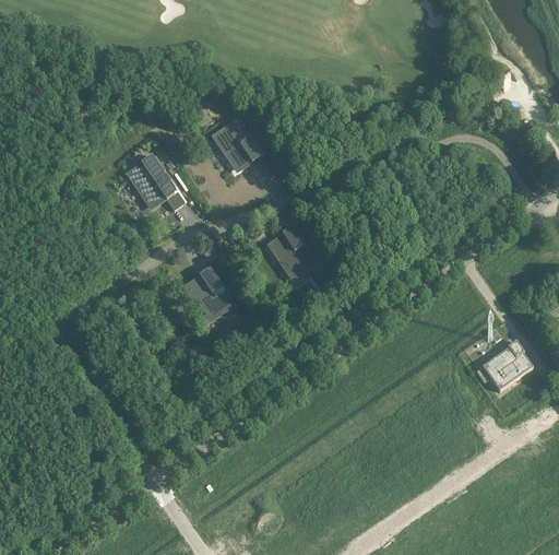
[(510,68),(498,78),(504,86),(516,77),(510,68)]
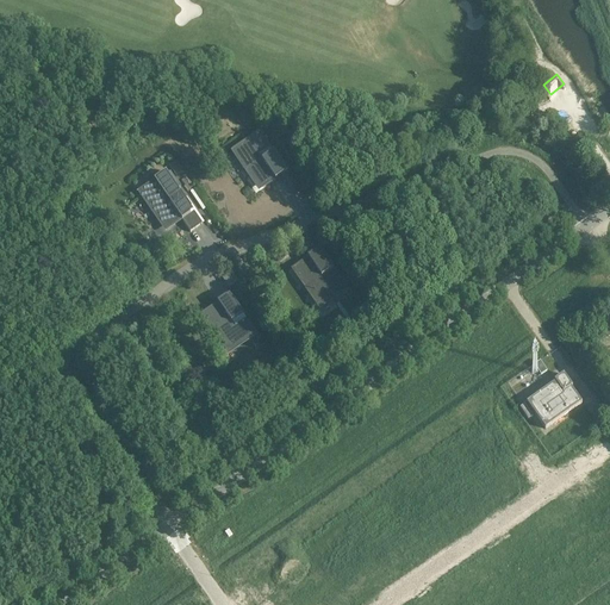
[(597,130),(597,116),(586,116),(586,130),(597,130)]
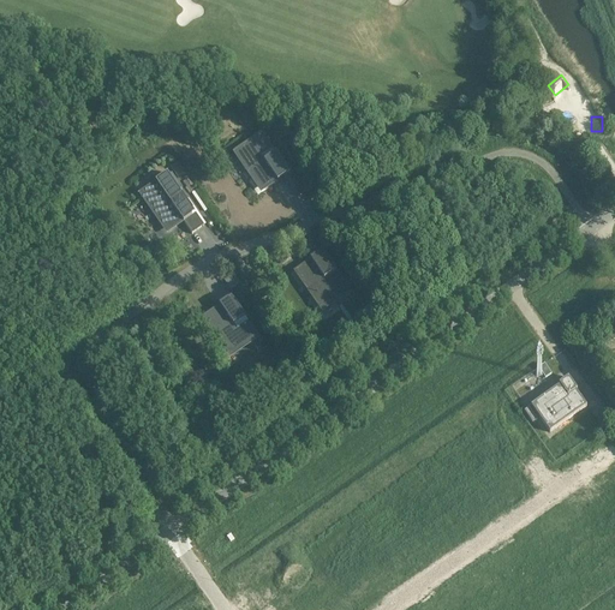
[(571,133),(577,142),(587,136),(581,126),(571,133)]
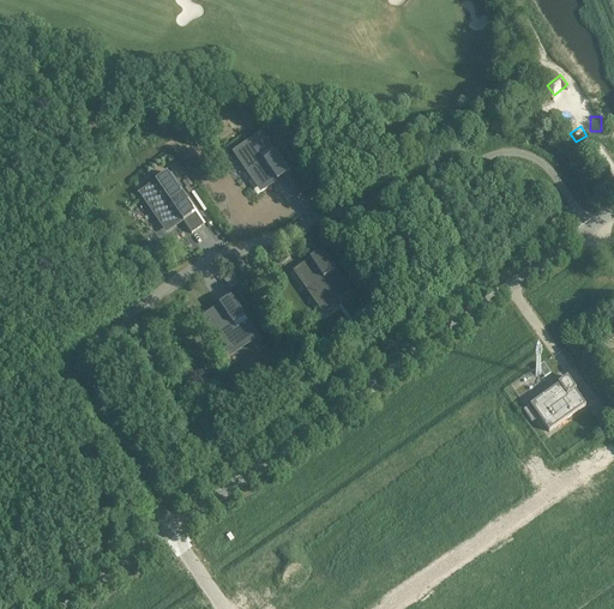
[(272,144),(262,128),(252,134),(253,134),(250,137),(253,143),(251,144),(248,140),(238,149),(254,173),(251,175),(256,181),(258,179),(262,184),(272,176),(271,173),(274,170),(277,176),(288,169),(289,169),(276,149),(264,156),(262,152),(272,144)]
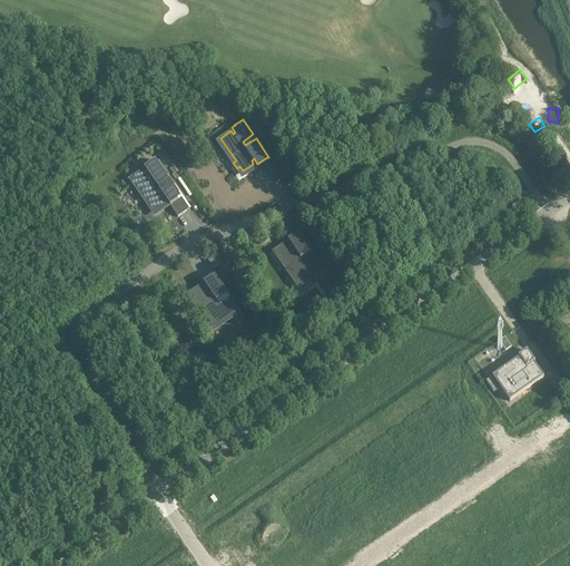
[(145,165),(148,171),(146,172),(144,169),(133,176),(148,198),(146,201),(149,206),(153,204),(156,208),(166,202),(164,198),(166,196),(170,202),(178,213),(188,206),(189,206),(182,195),(168,176),(158,184),(155,179),(166,172),(155,157),(147,163),(145,165)]
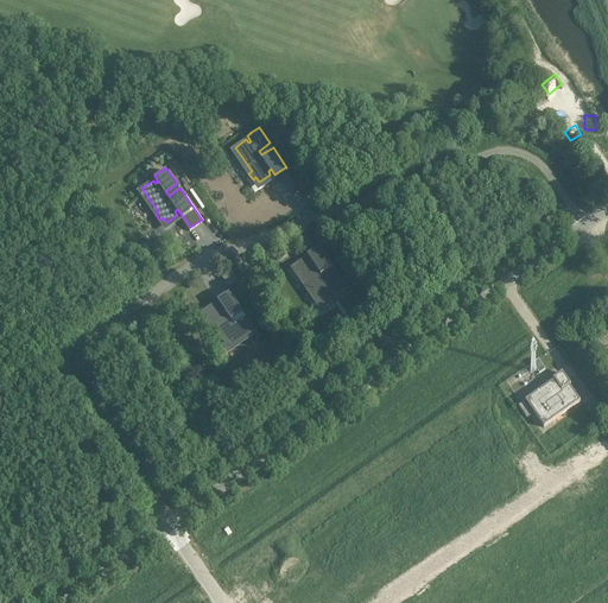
[(330,260),(320,245),(310,251),(308,253),(311,259),(309,260),(306,256),(296,265),(311,289),(309,291),(312,297),(316,294),(320,299),(330,292),(328,289),(330,286),(335,292),(346,285),(347,285),(334,265),(322,273),(320,268),(330,260)]
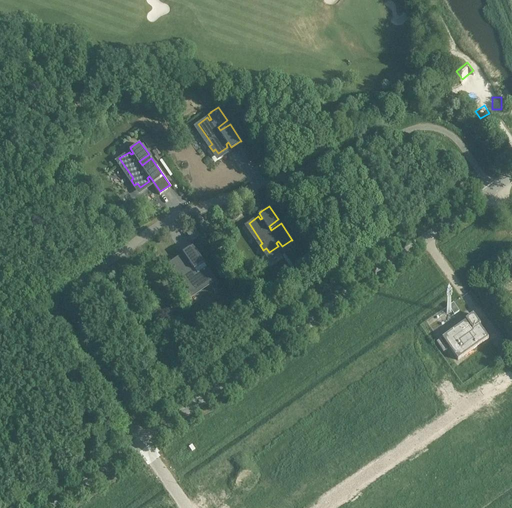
[(202,257),(193,244),(185,249),(183,251),(186,255),(184,257),(182,254),(173,261),(187,281),(184,283),(187,288),(190,286),(193,290),(202,283),(200,281),(203,279),(206,284),(215,278),(216,278),(205,261),(195,267),(193,264),(202,257)]
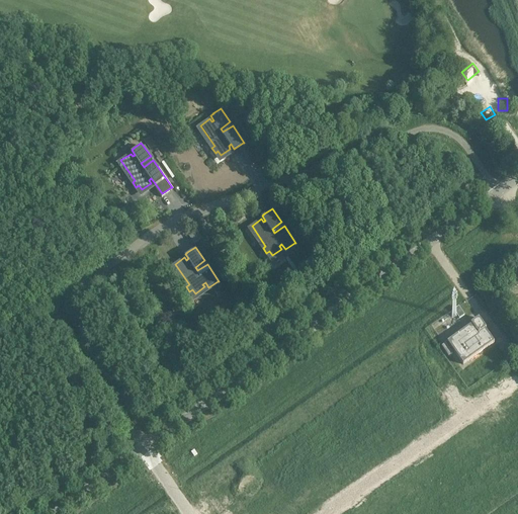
[(464,312),(458,304),(453,307),(459,316),(464,312)]
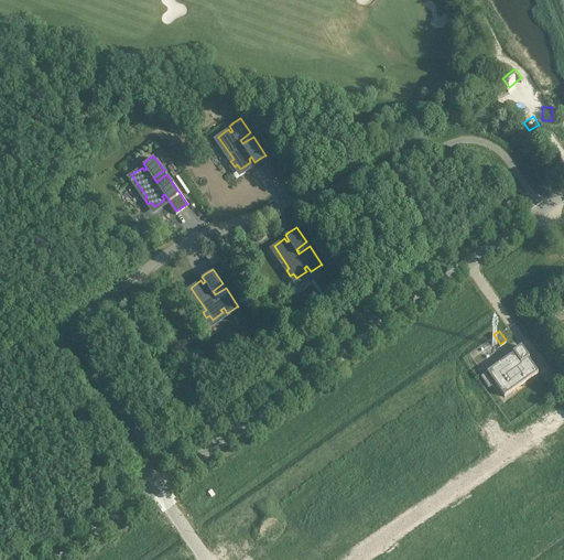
[(503,394),(538,369),(528,355),(529,354),(521,343),(512,350),(513,351),(487,369),(503,394)]
